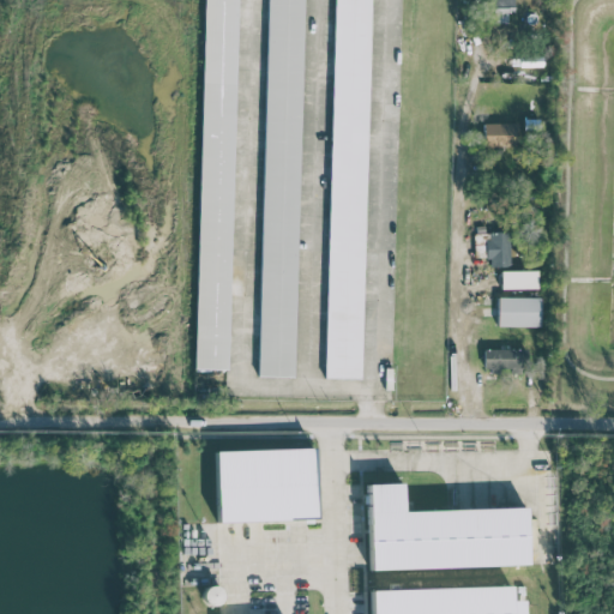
[(228,369),(235,0),(202,0),(196,368),(228,369)]
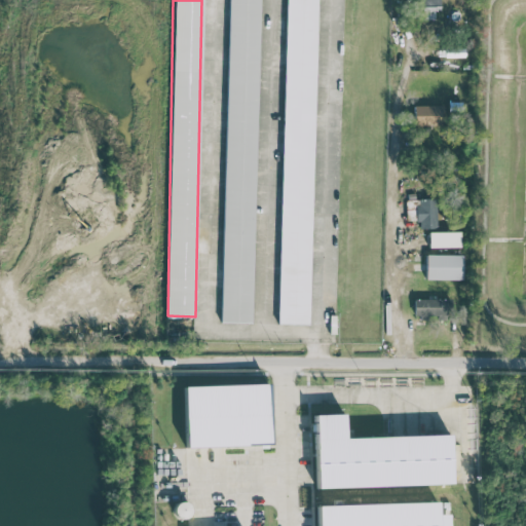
[(228,0),(221,322),(253,323),(259,0),(228,0)]
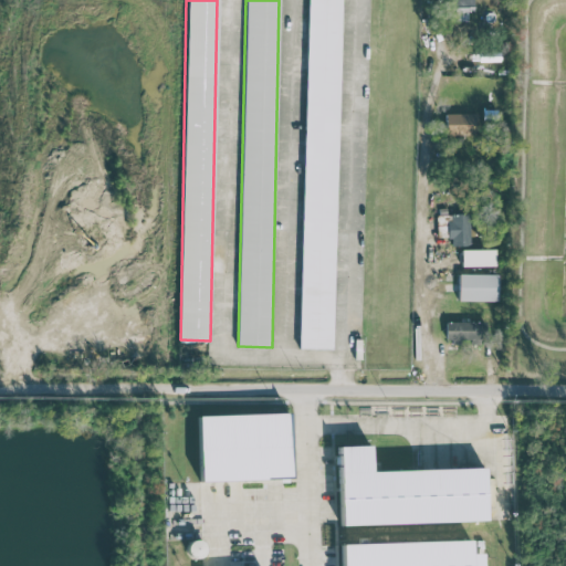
[(341,0),(307,0),(300,348),(334,349),(341,0)]
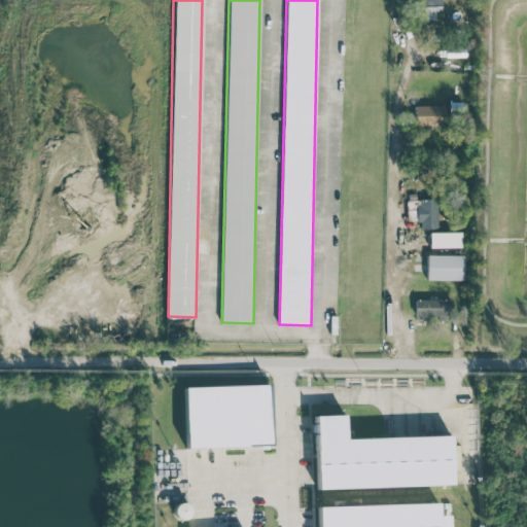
[(441,10),(441,0),(421,0),(421,19),(435,19),(435,9),(441,10)]
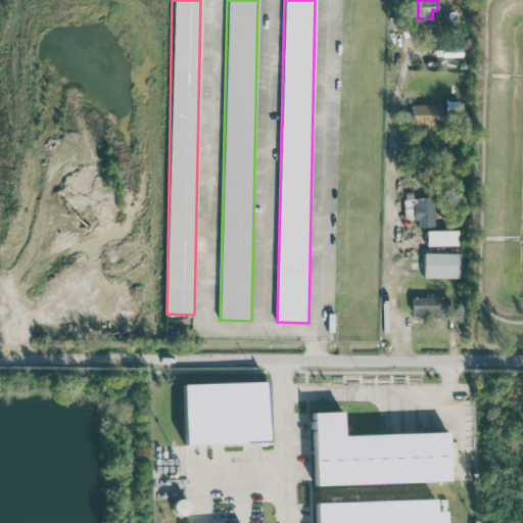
[(439,104),(412,104),(412,125),(439,124),(439,104)]
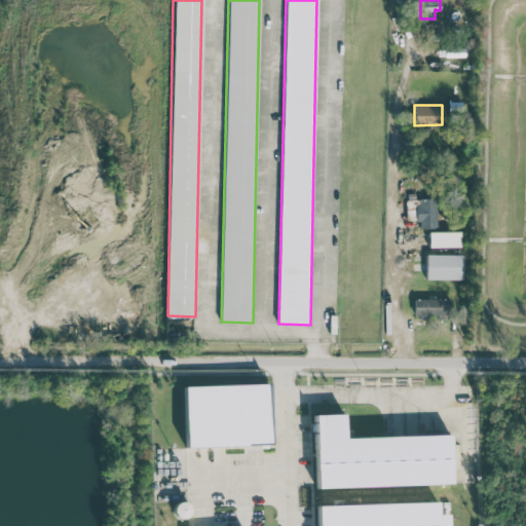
[(417,228),(438,227),(437,198),(416,199),(417,228)]
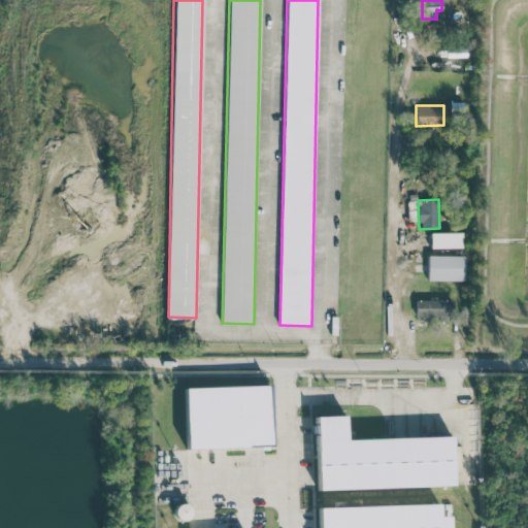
[(430,249),(461,248),(460,232),(430,233),(430,249)]
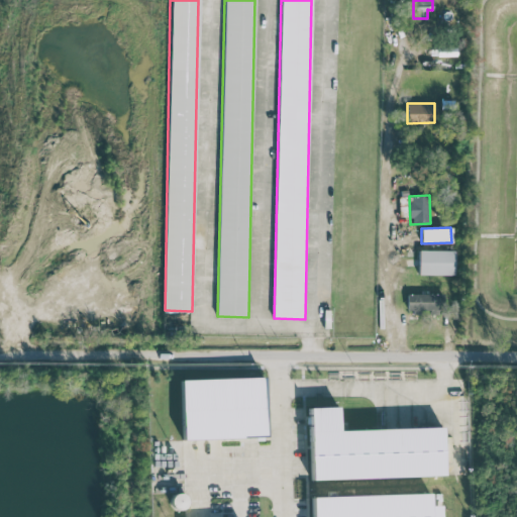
[(454,250),(419,249),(418,274),(454,275),(454,250)]
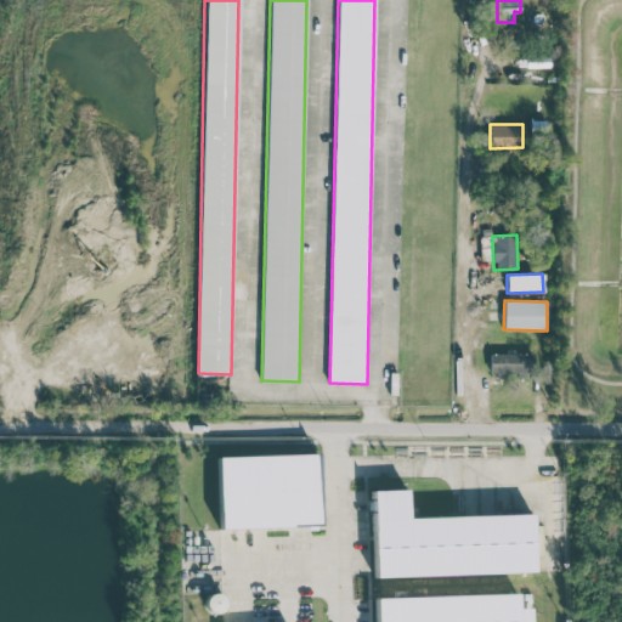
[(488,354),(490,378),(538,377),(538,352),(488,354)]
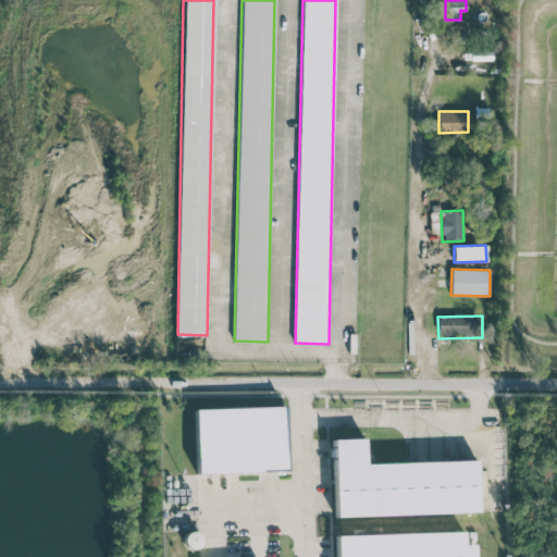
[(285,470),(284,406),(195,408),(197,473),(285,470)]
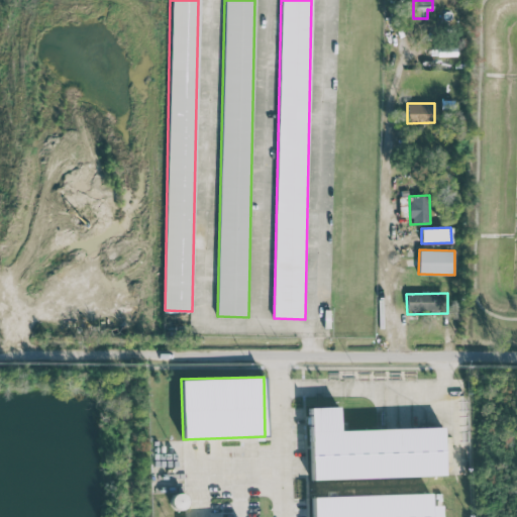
[(338,429),(337,406),(308,407),(311,479),(443,476),(442,427),(338,429)]
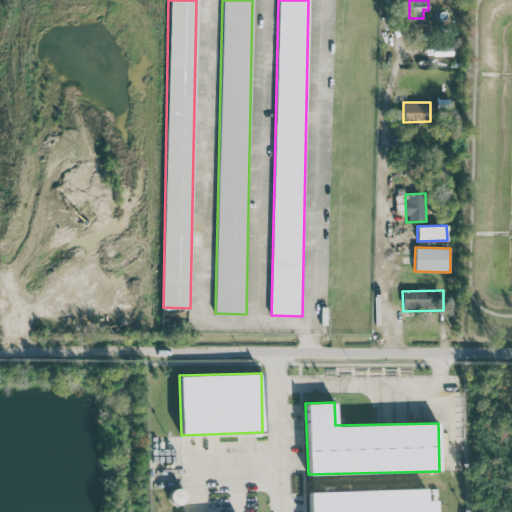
[(308,491),(309,511),(437,511),(438,500),(426,500),(425,488),(308,491)]
